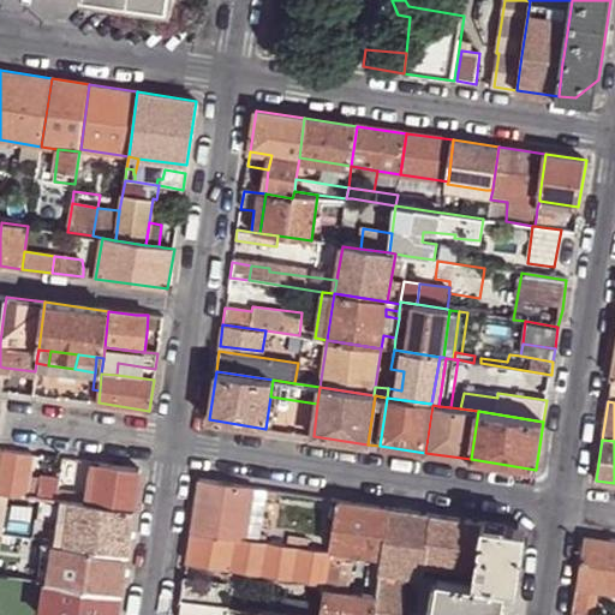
[(33,453),(5,448),(0,475),(0,490),(54,499),(57,500),(60,477),(29,472),(33,453)]
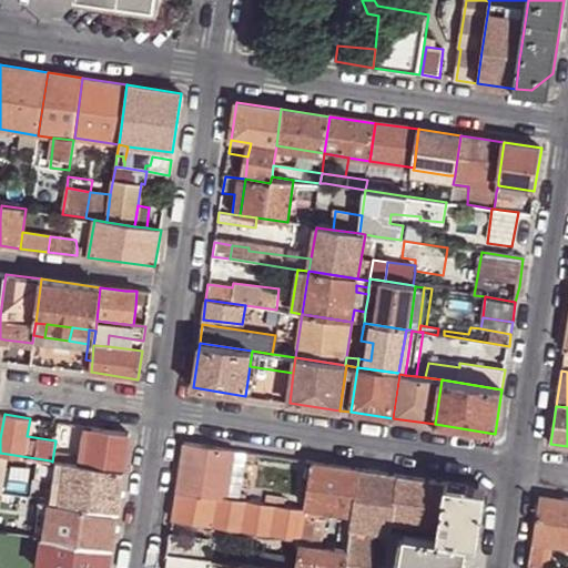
[(130,433),(92,427),(88,453),(83,452),(82,458),(61,455),(60,463),(124,472),(130,433)]
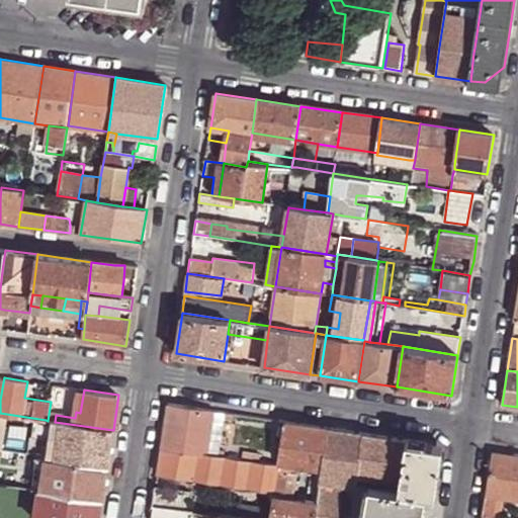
[(168,404),(161,448),(206,454),(213,410),(168,404)]
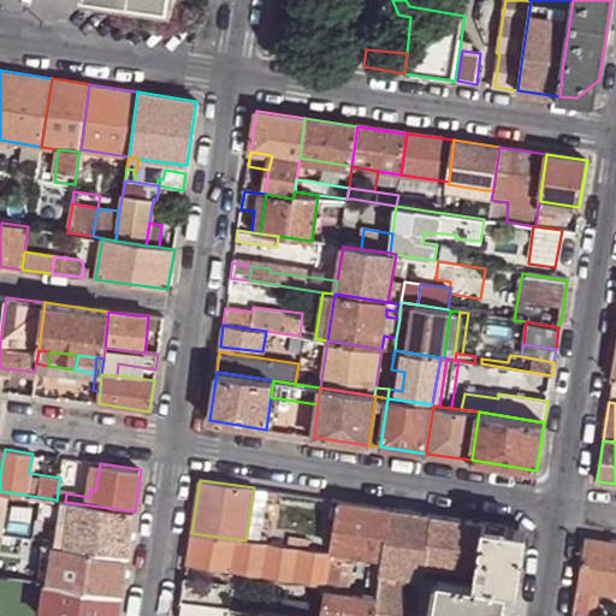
[(254,487),(246,540),(259,543),(260,534),(265,534),(270,490),(254,487)]
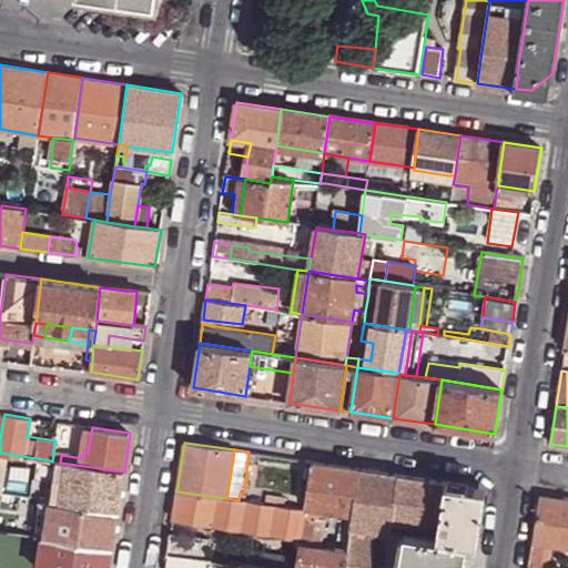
[(0,453),(0,462),(19,465),(19,470),(48,475),(50,460),(0,453)]
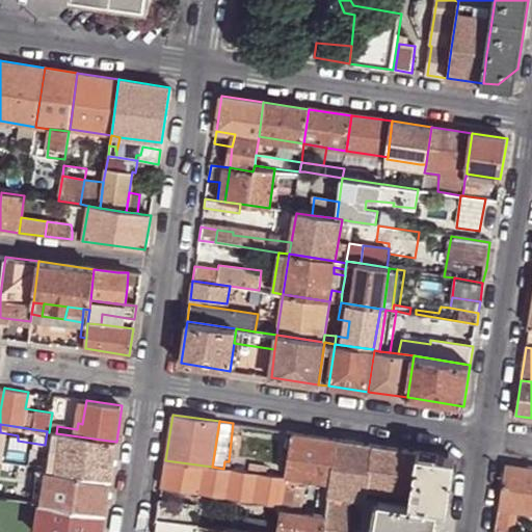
[(56,433),(54,432),(51,450),(58,451),(56,470),(111,478),(116,442),(56,433)]
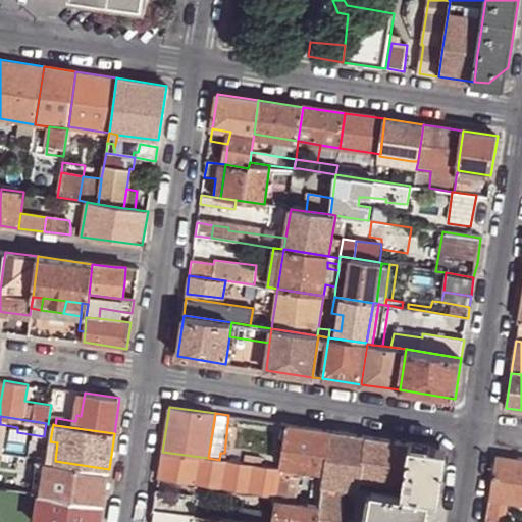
[(288,424),(281,465),(294,467),(320,471),(325,472),(331,431),(288,424)]
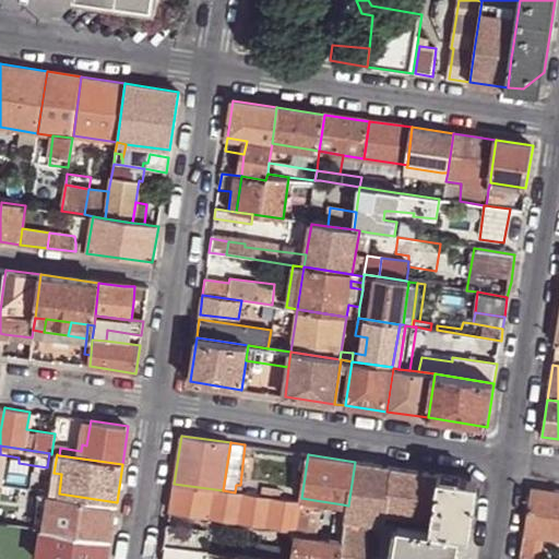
[(393,467),(355,462),(348,506),(347,515),(370,520),(384,522),(387,512),(393,467)]
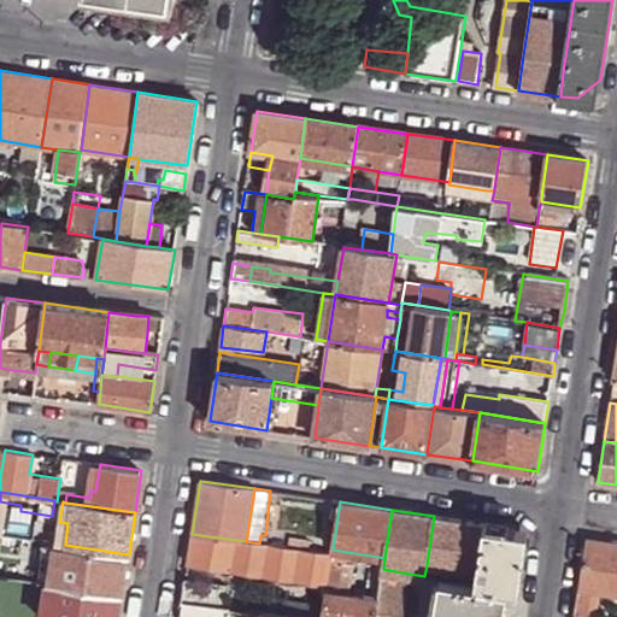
[(485,524),(434,516),(427,565),(477,574),(485,524)]
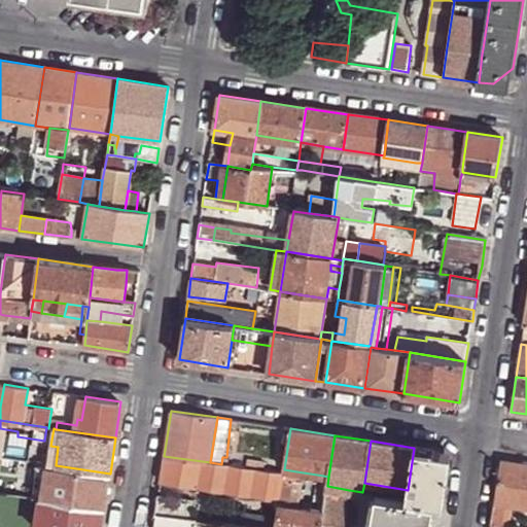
[(58,447),(50,446),(47,464),(56,465),(58,447)]
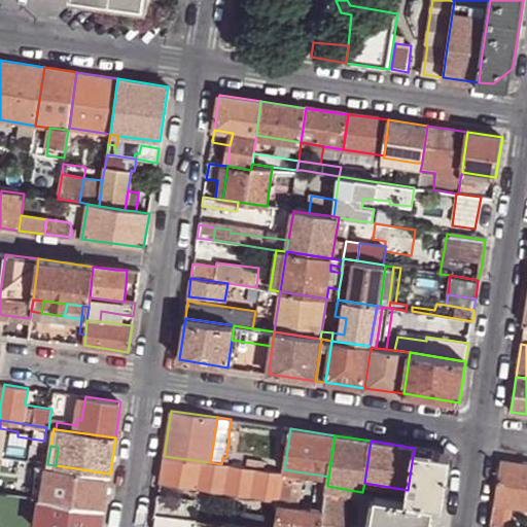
[(433,450),(414,448),(408,490),(407,498),(432,503),(443,505),(449,471),(449,453),(433,450)]
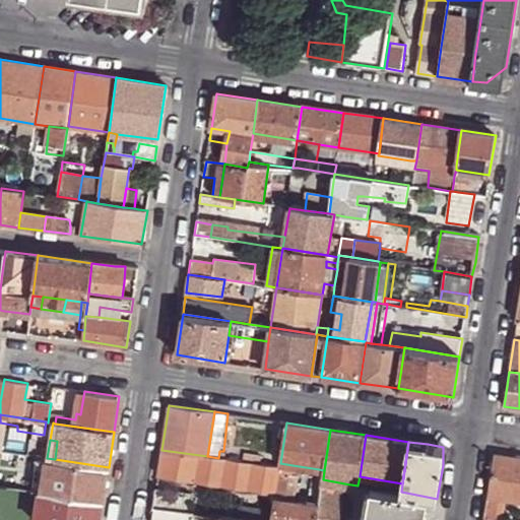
[(161,450),(157,475),(275,494),(278,473),(279,467),(260,464),(243,462),(224,459),(218,458),(207,456),(161,450)]
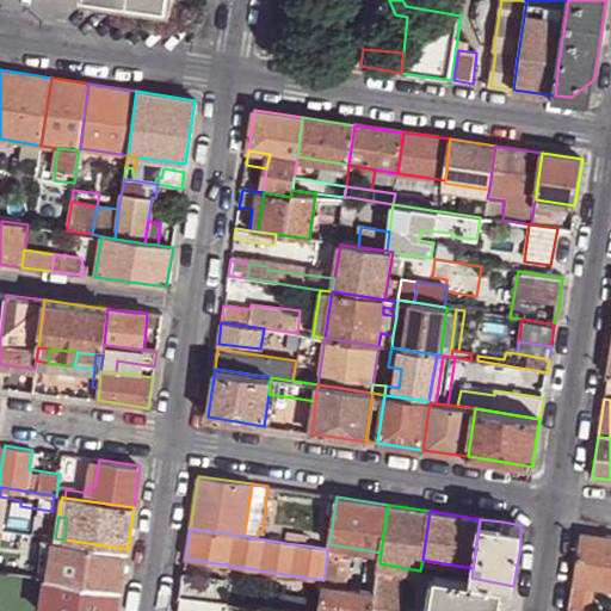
[(288,534),(285,543),(306,545),(307,536),(288,534)]
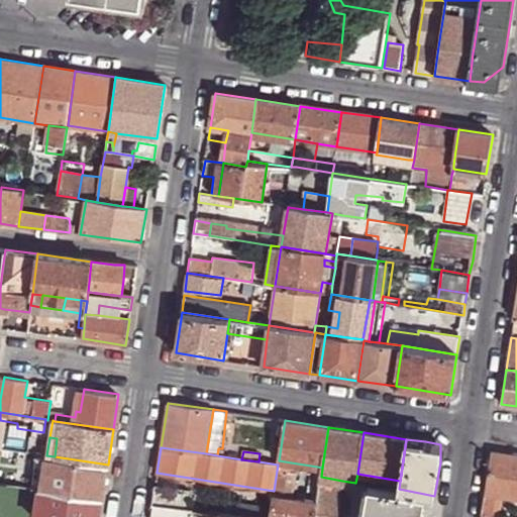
[(499,495),(516,498),(516,456),(490,452),(485,494),(499,495)]
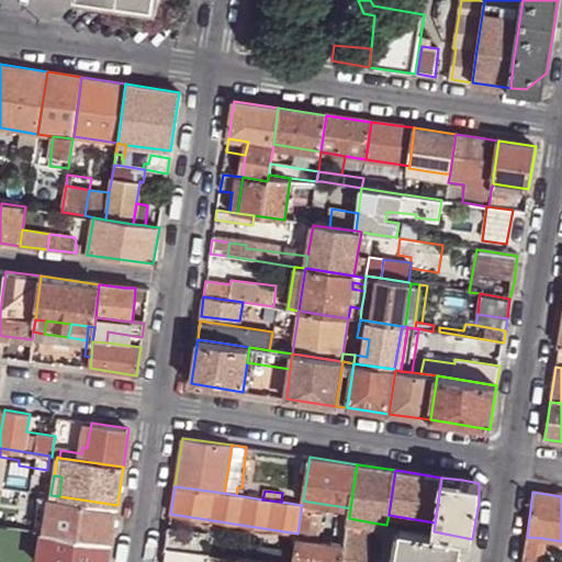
[(35,531),(41,531),(111,542),(117,505),(59,496),(51,495),(41,493),(35,531)]
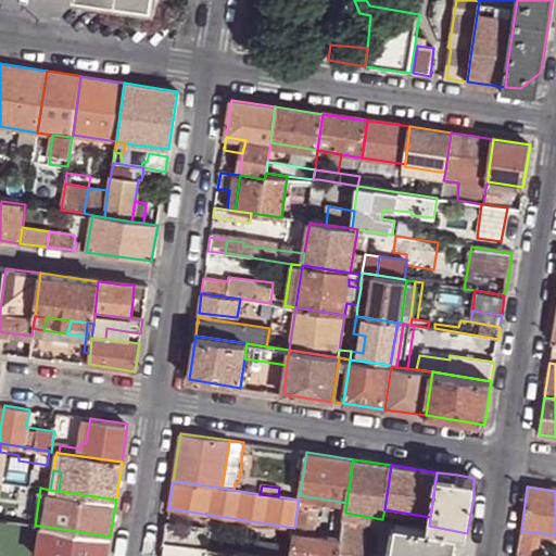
[(300,495),(299,500),(298,506),(312,507),(313,497),(300,495)]
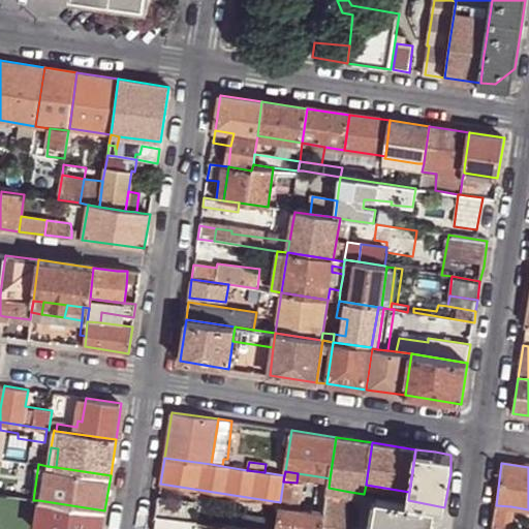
[(329,488),(330,478),(324,477),(319,506),(325,507),(328,498),(329,488)]
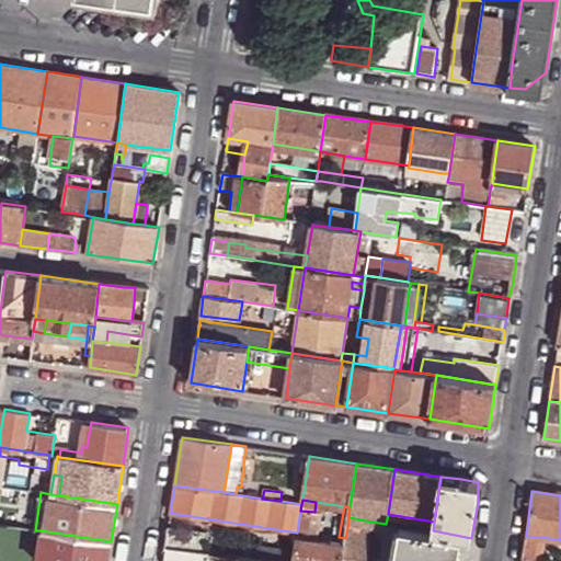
[(297,533),(297,538),(317,541),(320,513),(315,512),(300,511),(297,533)]
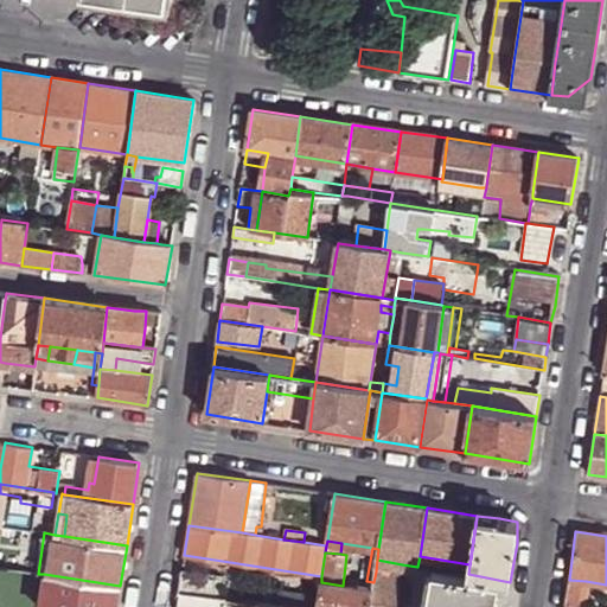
[(420,556),(417,567),(468,574),(470,564),(420,556)]
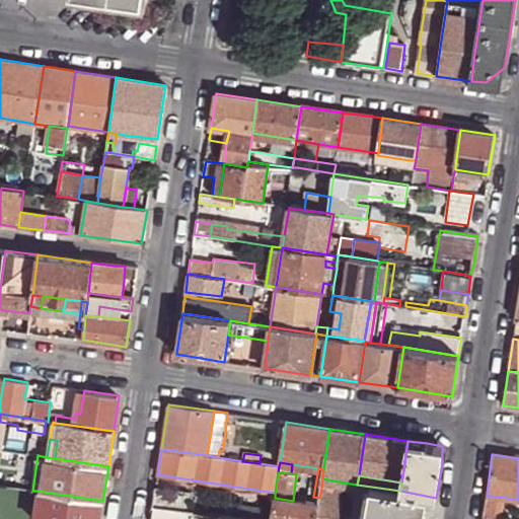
[(400,491),(357,485),(353,511),(352,518),(422,518),(426,496),(400,491)]
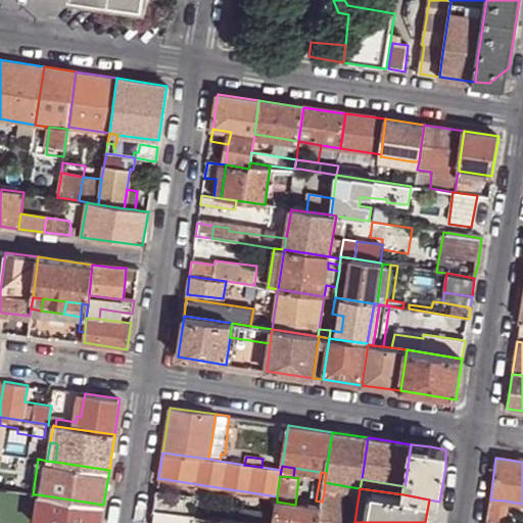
[(156,492),(154,508),(189,514),(191,498),(156,492)]
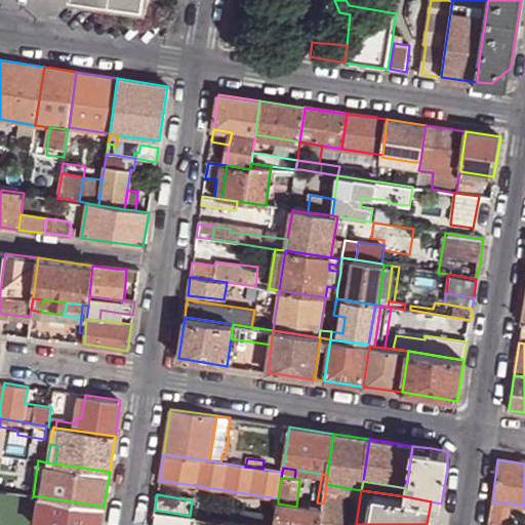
[(322,511),(319,524),(341,524),(346,498),(325,494),(323,503),(322,511)]
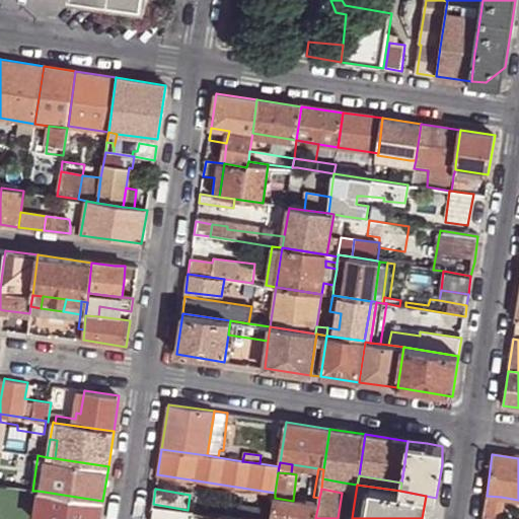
[(99,518),(102,501),(38,491),(33,518),(99,518)]
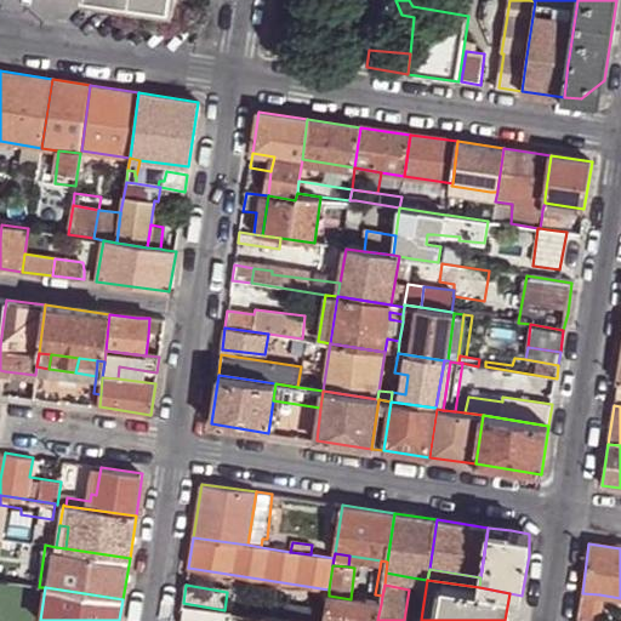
[(594,620),(599,594),(582,593),(577,620),(594,620)]
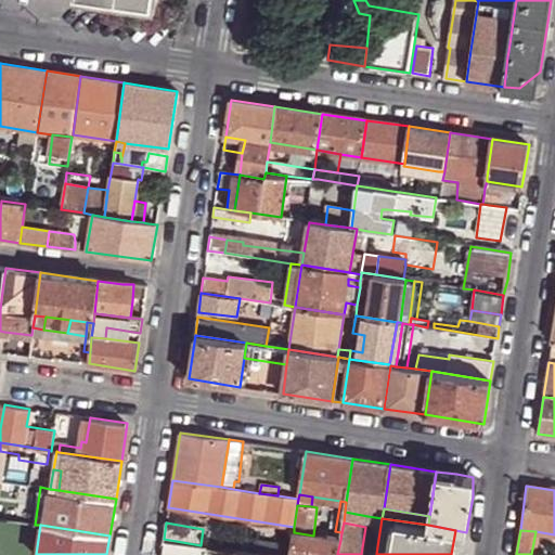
[(294,532),(289,554),(337,554),(340,540),(313,536),(294,532)]
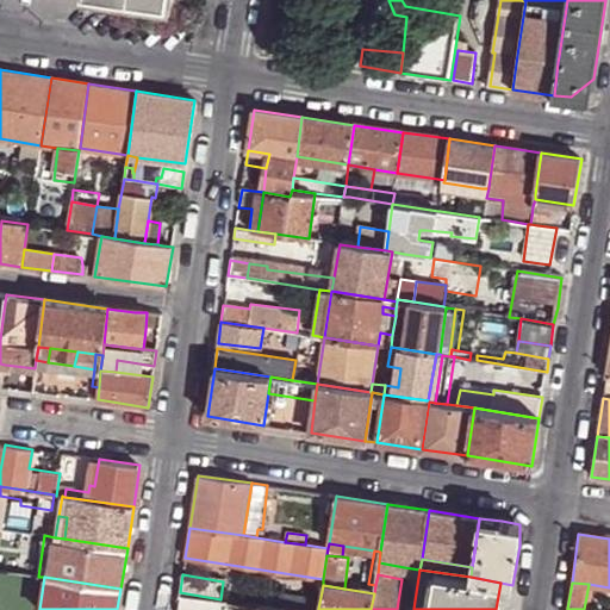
[(180,592),(176,609),(225,609),(228,601),(221,599),(180,592)]
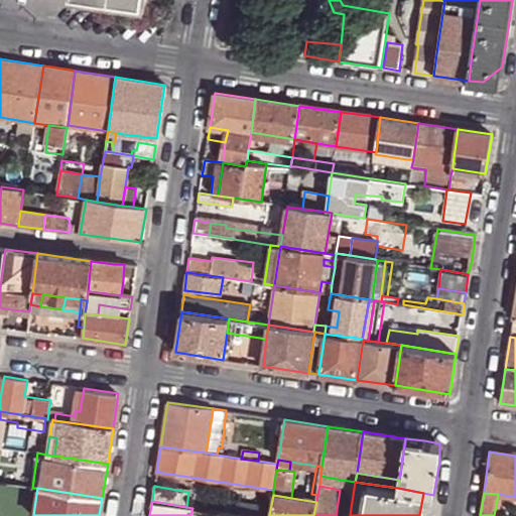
[(350,515),(351,508),(344,507),(342,515),(350,515)]
